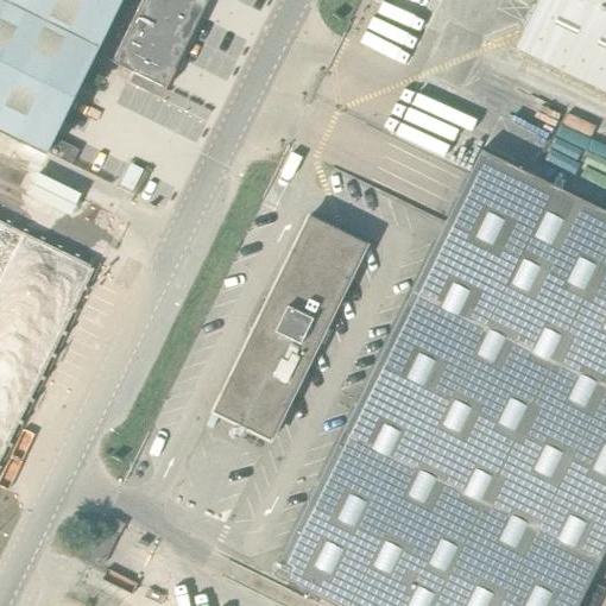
[(0,0),(0,132),(46,155),(56,137),(122,0),(0,0)]
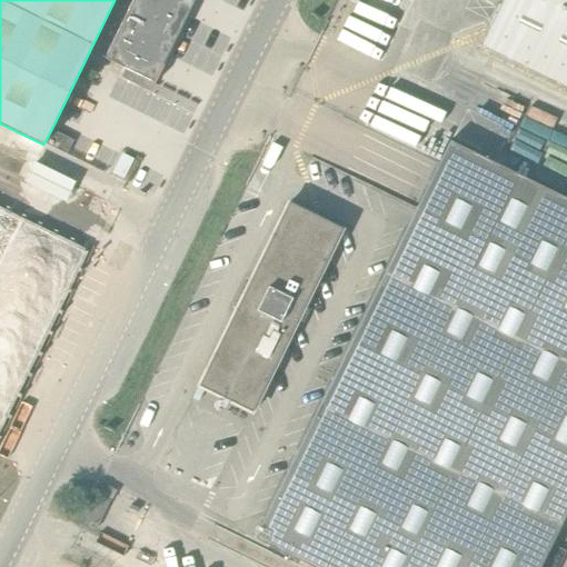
[(135,0),(131,7),(107,58),(156,81),(181,31),(196,0),(135,0)]
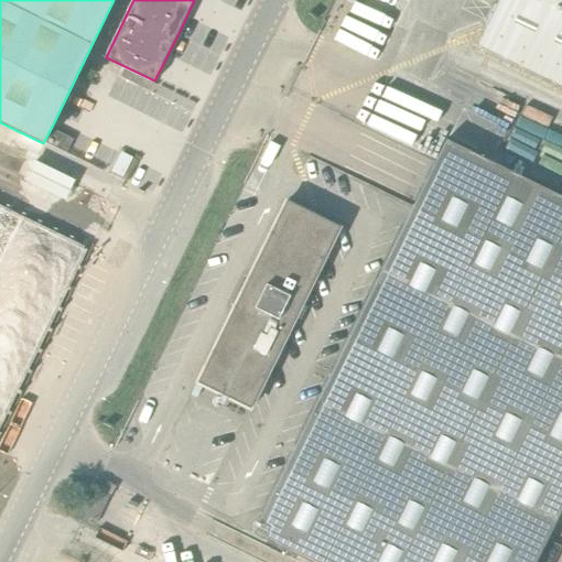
[(494,0),(474,41),(561,84),(561,0),(494,0)]
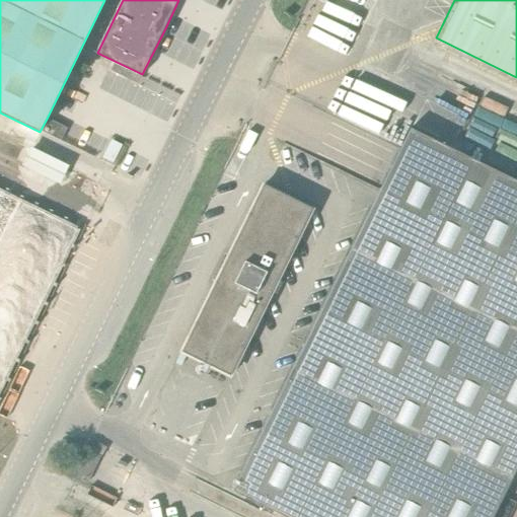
[(68,127),(48,117),(40,132),(61,142),(68,127)]
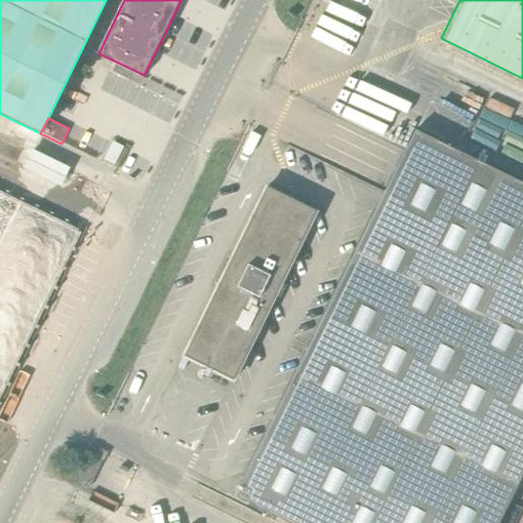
[(322,321),(242,486),(238,495),(294,522),(498,522),(522,474),(522,182),(416,130),(322,321)]
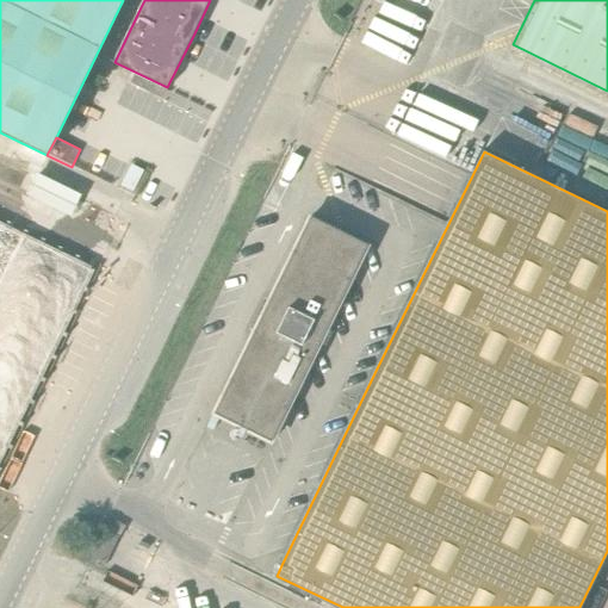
[(43,172),(32,193),(76,215),(87,193),(43,172)]
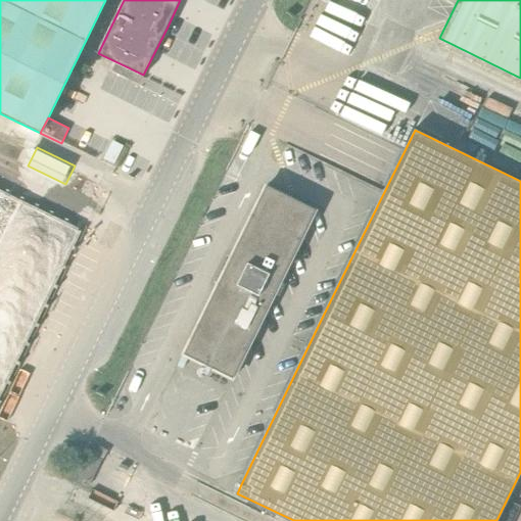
[(184,353),(233,377),(316,209),(266,185),(184,353)]
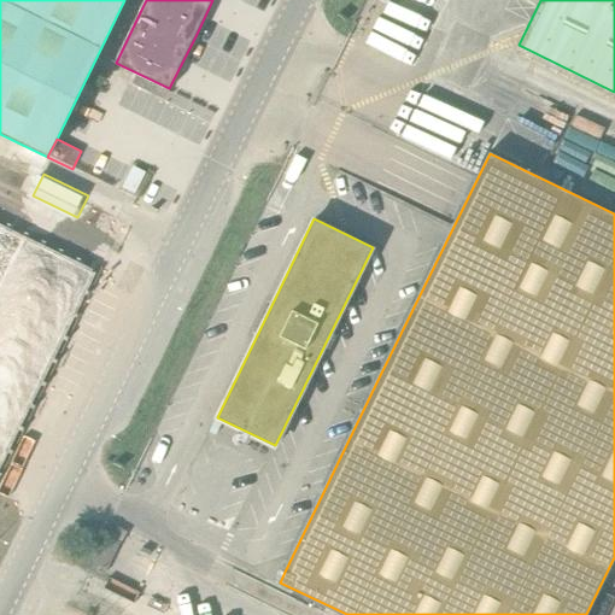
[(112,537),(123,542),(128,531),(117,526),(112,537)]
